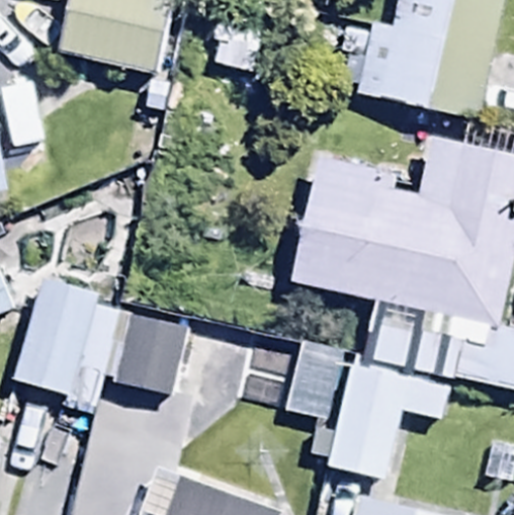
[(50,0),(50,1),(66,4),(56,52),(158,75),(173,0),(50,0)]
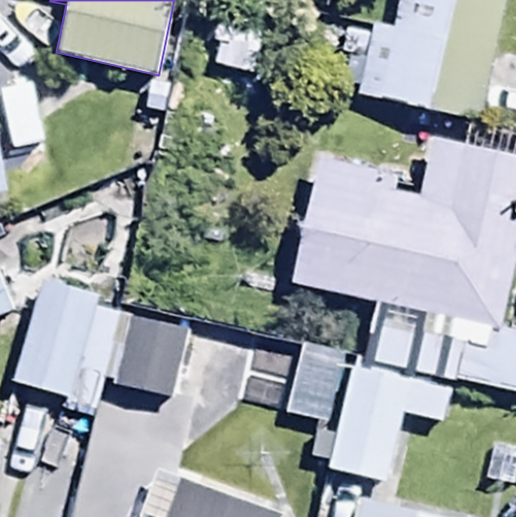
[(485,125),(509,0),(396,0),(393,21),(376,18),(373,30),(345,25),(340,52),(347,53),(338,95),(485,125)]
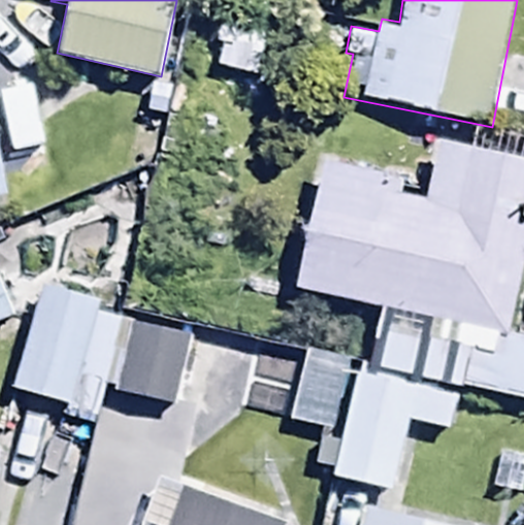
[(381,303),(369,365),(523,393),(523,330),(509,327),(523,245),(523,153),(437,138),(427,194),(402,190),(405,171),(322,156),(298,288),(381,303)]
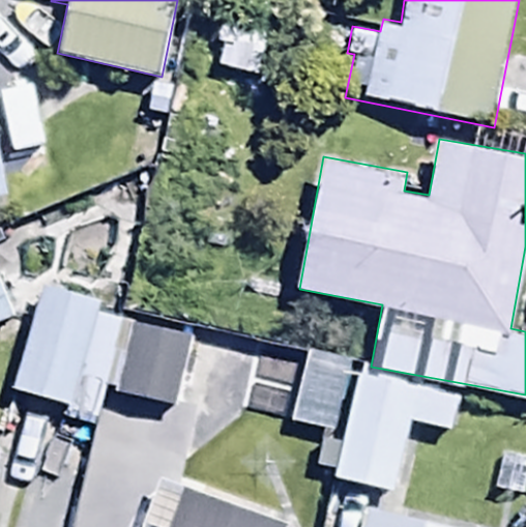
[(0,197),(8,196),(0,142),(0,197)]
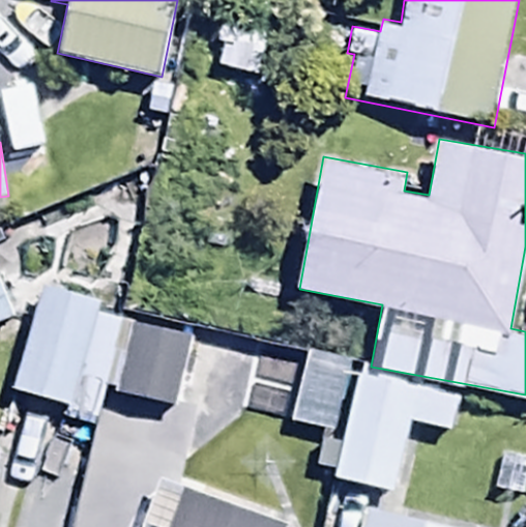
[(0,276),(0,327),(19,319),(0,276)]
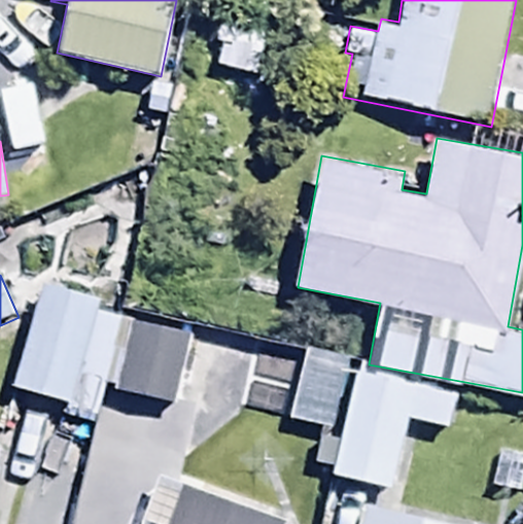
[(108,298),(42,280),(12,387),(67,403),(64,413),(94,421),(123,316),(104,311),(108,298)]
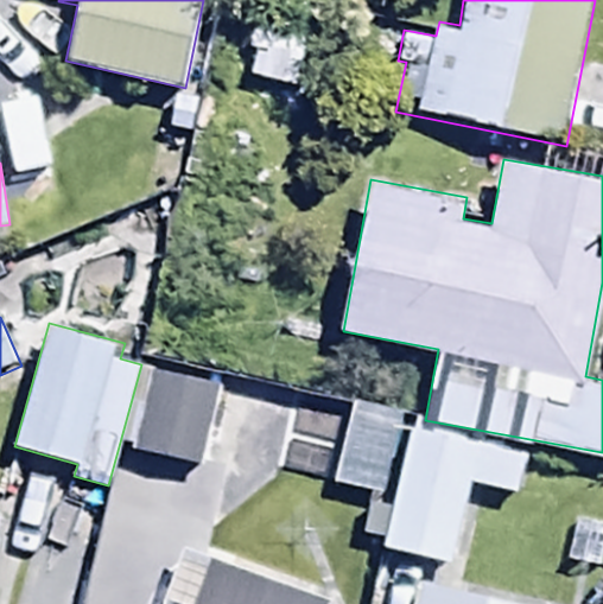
[(233,382),(154,366),(138,447),(203,462),(205,446),(219,450),(233,382)]
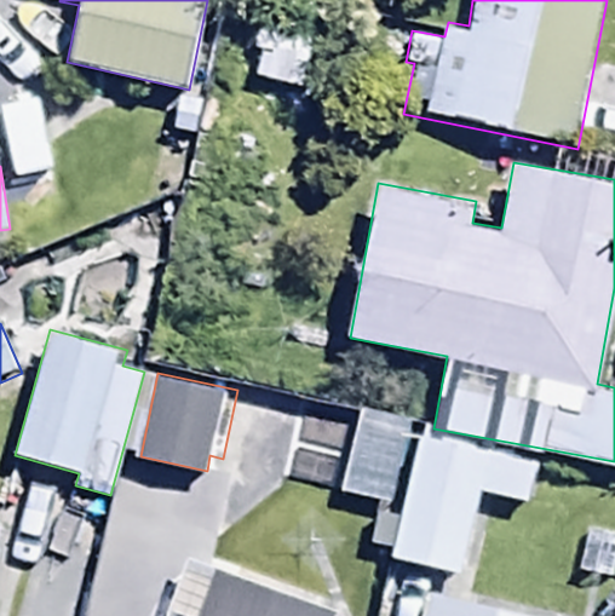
[(403,418),(358,408),(343,491),(386,500),(403,418)]
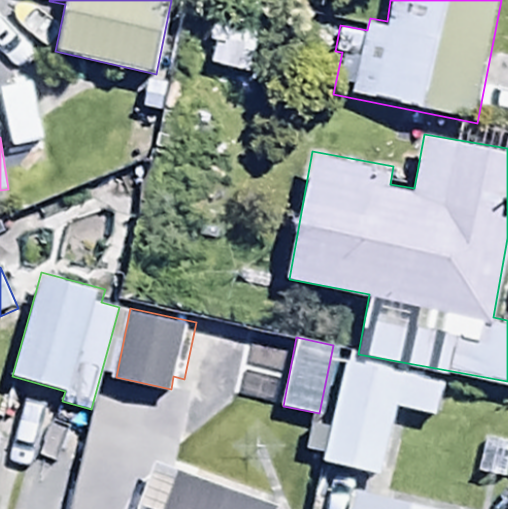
[(445,377),(345,357),(332,425),(309,421),(304,449),(324,453),(322,461),(383,472),(394,410),(438,417),(445,377)]
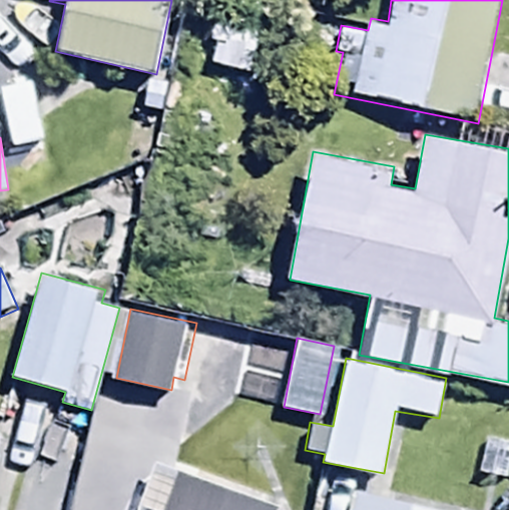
[(277,509),(279,506),(161,461),(142,509),(277,509)]
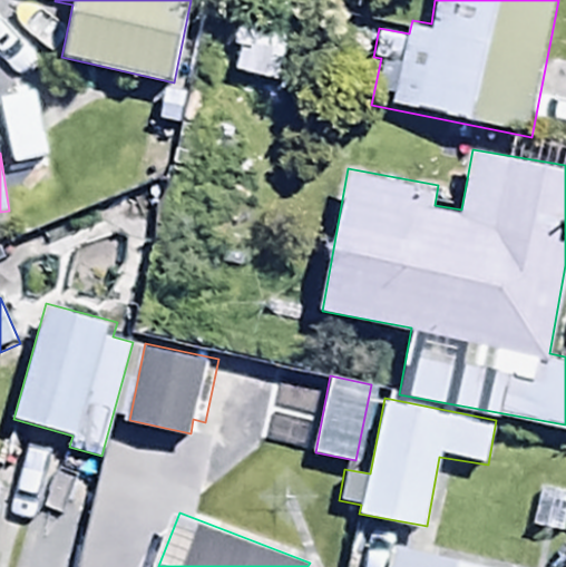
[(523,566),(524,565),(393,538),(388,566),(523,566)]
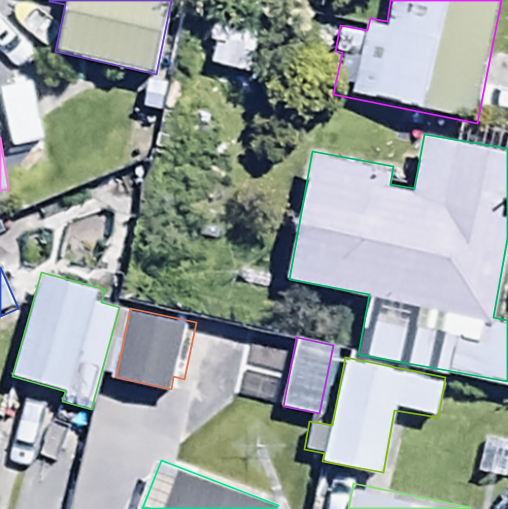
All buildings are outlined.
